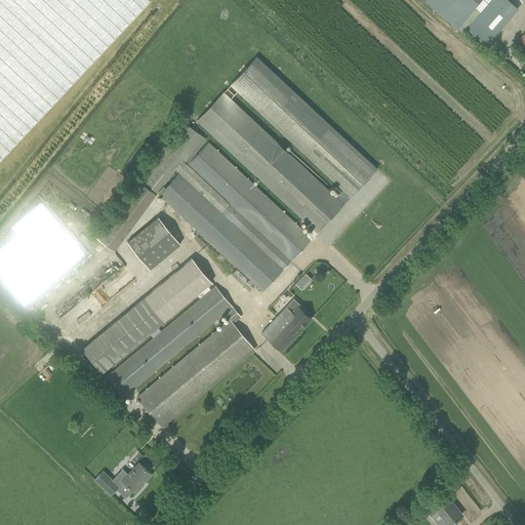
[(0,0),(0,159),(149,0),(0,0)]
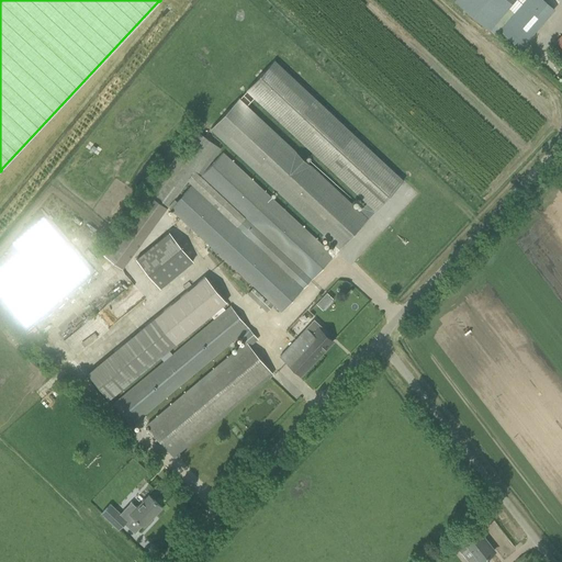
[(456,0),(454,1),(490,31),(515,0),(456,0)]
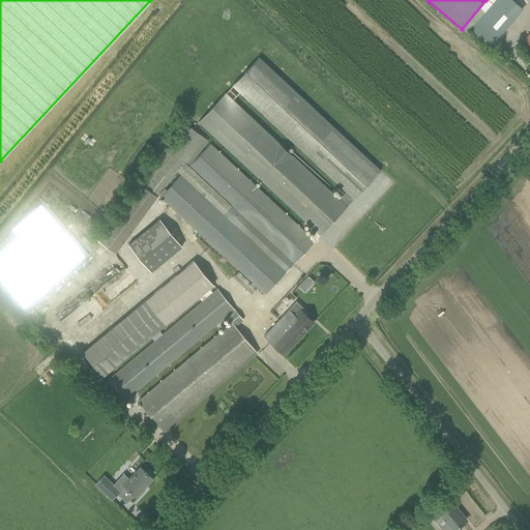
[(486,0),(478,9),(462,29),(463,30),(466,33),(468,31),(470,28),(491,46),(523,8),(512,0),(486,0)]
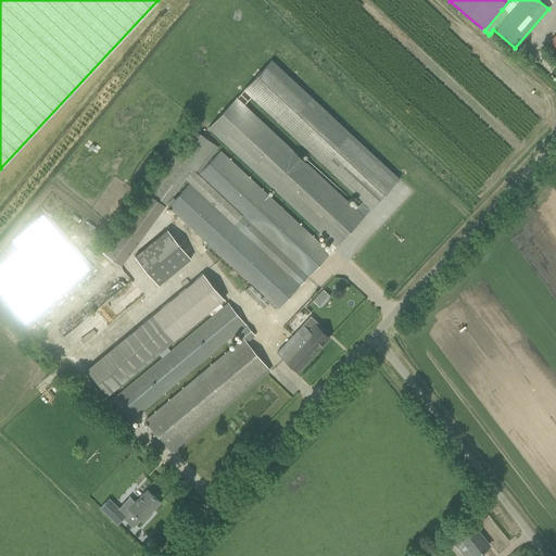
[(272,59),(243,89),(363,201),(356,209),(364,216),(399,178),(389,169),(272,59)]
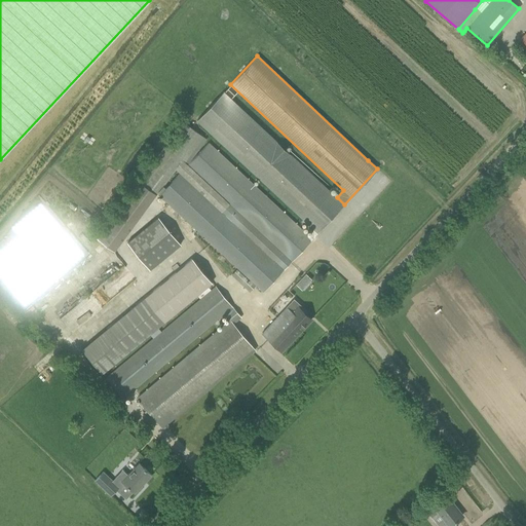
[(196,156),(195,156),(207,139),(183,121),(113,216),(97,237),(115,252),(132,229),(150,204),(157,194),(161,198),(251,280),(250,282),(237,269),(232,274),(246,287),(251,292),(256,285),(263,292),(312,239),(344,204),(337,197),(336,197),(231,99),(224,92),(224,91),(197,120),(313,229),(308,235),(304,232),(297,225),(210,145),(208,143),(196,156)]
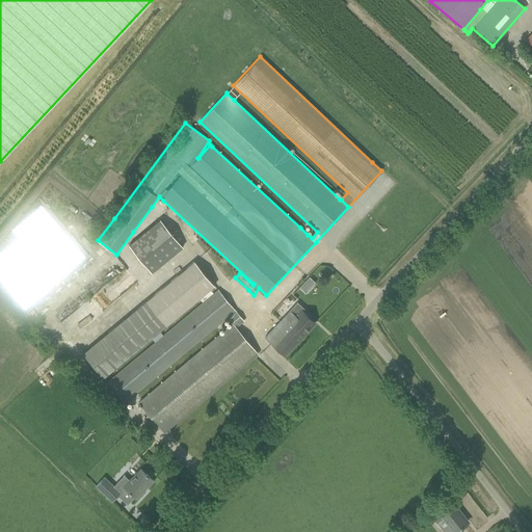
[(125,246),(150,274),(180,247),(156,219),(125,246)]
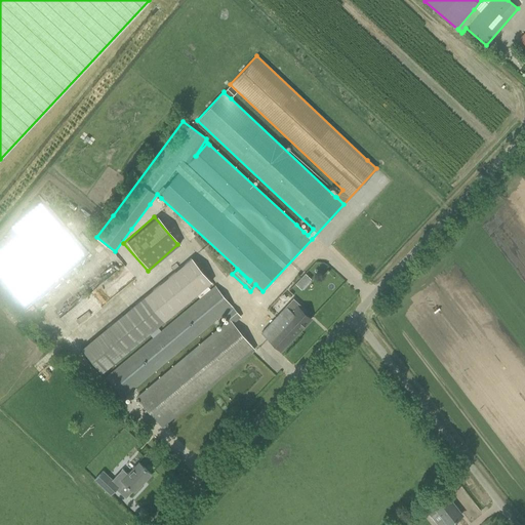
[(81,348),(102,372),(212,283),(192,257),(81,348)]
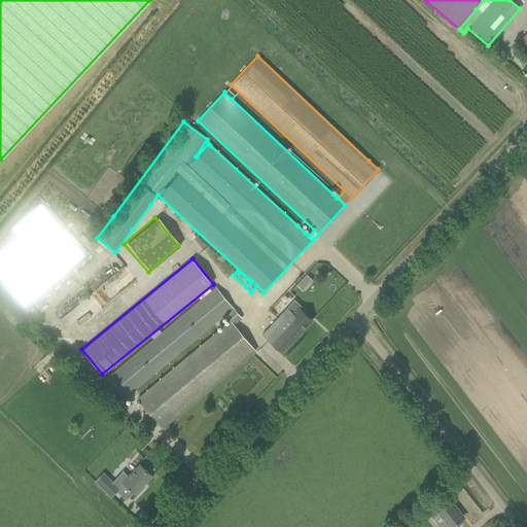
[(307,275),(297,285),(303,290),(312,280),(307,275)]
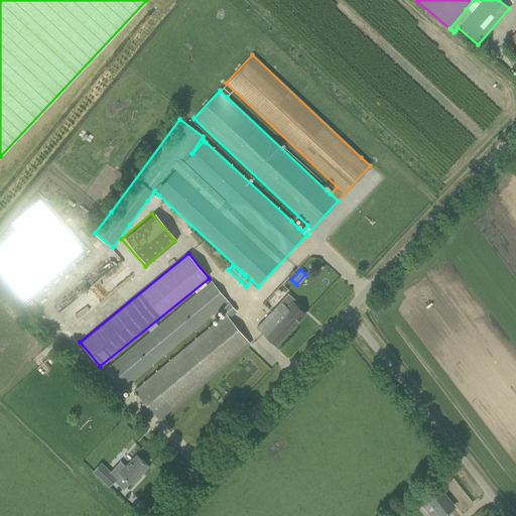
[(100,277),(93,285),(100,291),(107,283),(100,277)]
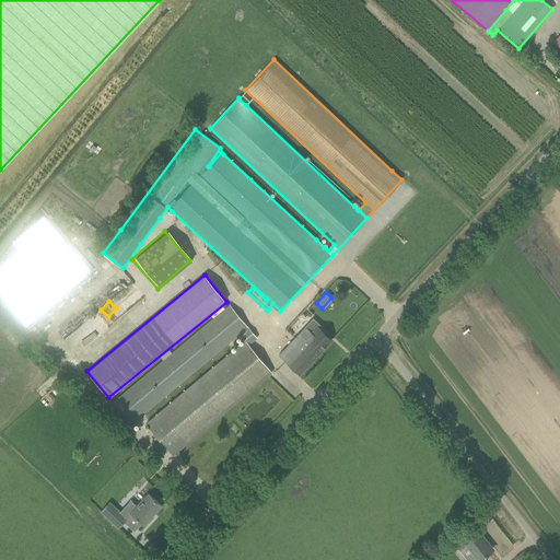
[(248,345),(256,338),(230,306),(124,395),(124,394),(113,403),(132,424),(142,417),(181,384),(240,335),(244,341),(146,423),(172,455),(271,372),(248,345)]
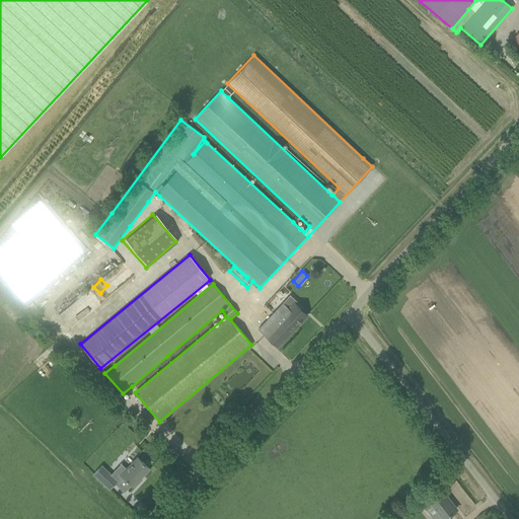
[(283,303),(258,328),(271,340),(278,347),(307,315),(295,303),(297,301),(291,295),(283,303)]
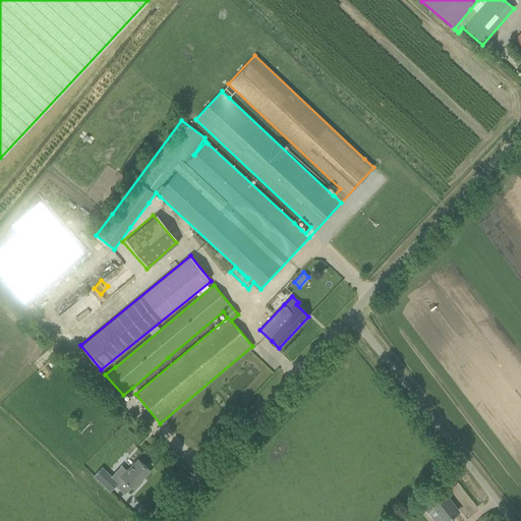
[(116,471),(112,475),(118,482),(116,484),(125,493),(131,486),(133,488),(150,470),(142,463),(137,458),(126,470),(121,475),(116,471)]
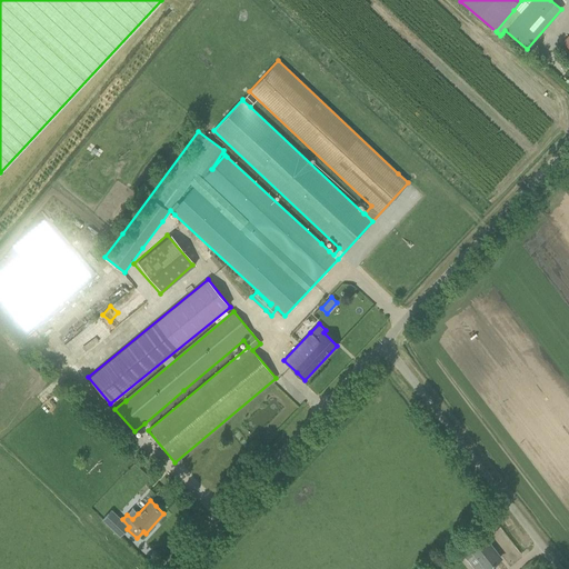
[(103,519),(121,536),(127,529),(129,527),(112,510),(103,519)]
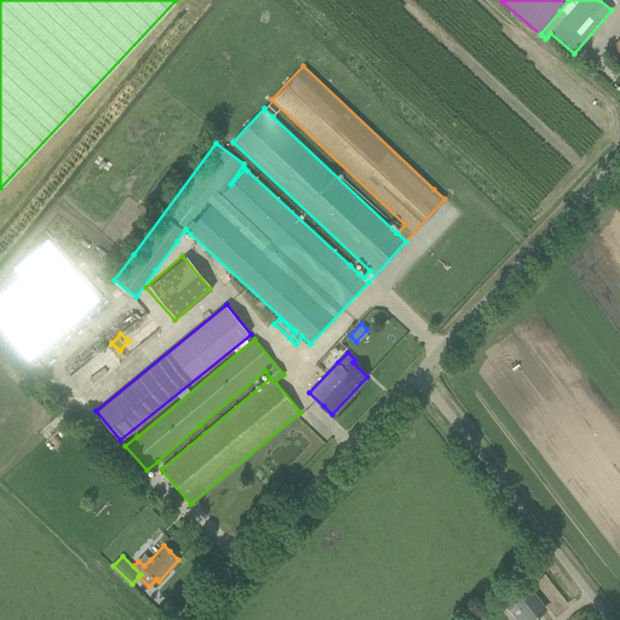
[(529,589),(520,596),(516,600),(512,596),(505,602),(518,619),(529,619),(544,609),(535,598),(537,597),(529,589)]
